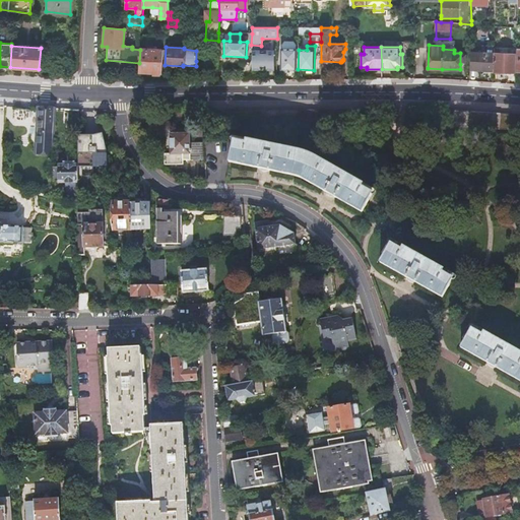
[(281,48),(280,69),(297,69),(297,49),(281,48)]
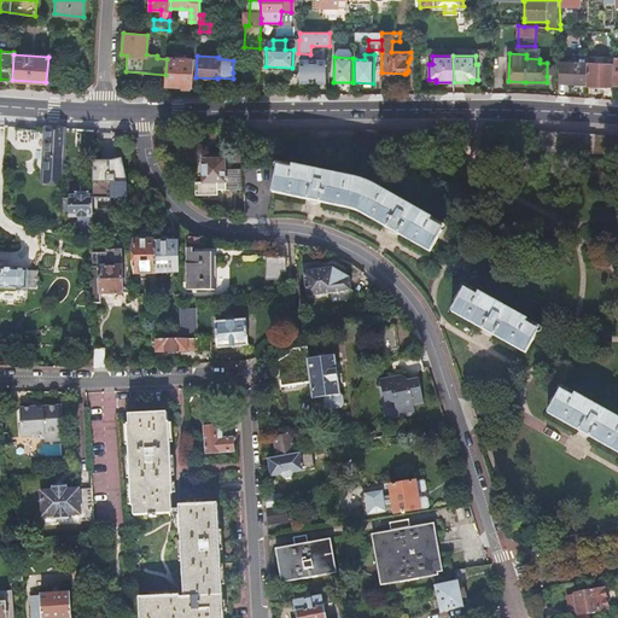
[(165,75),(164,86),(192,87),(193,59),(167,58),(167,59),(165,75)]
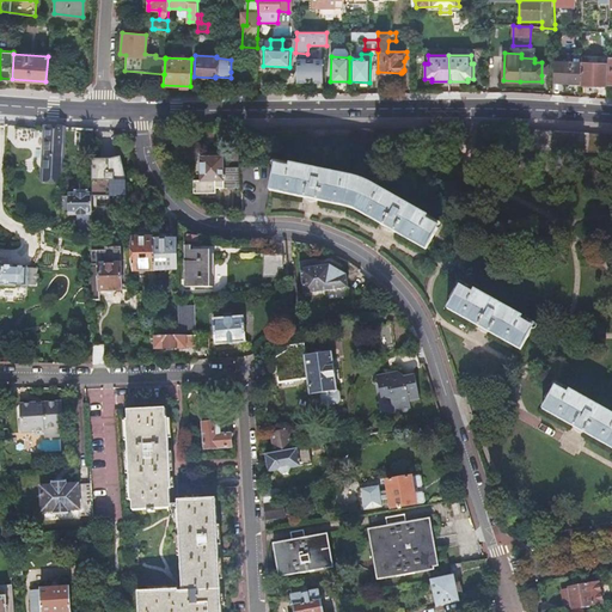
[(297,59),(295,80),(320,81),(322,59),(297,59)]
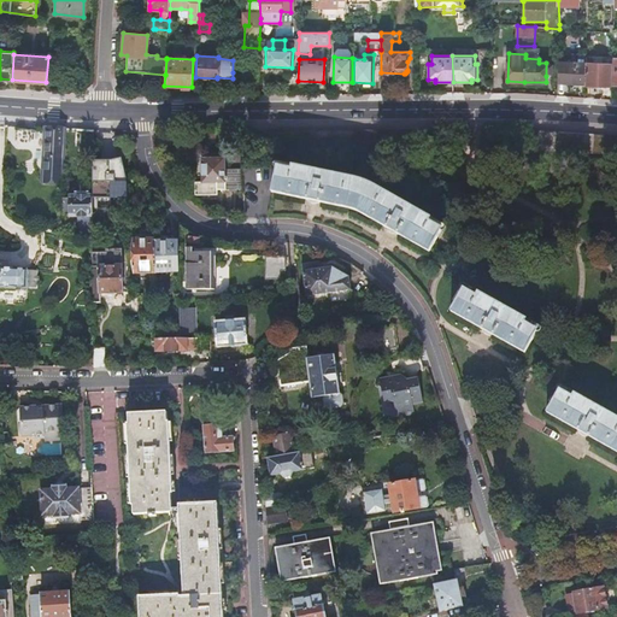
[(560,62),(558,83),(585,84),(586,63),(573,62),(560,62)]
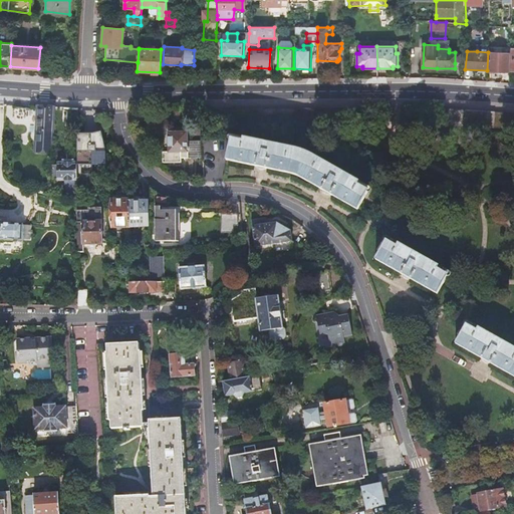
[(487,70),(487,71),(509,72),(510,53),(488,52),(487,70)]
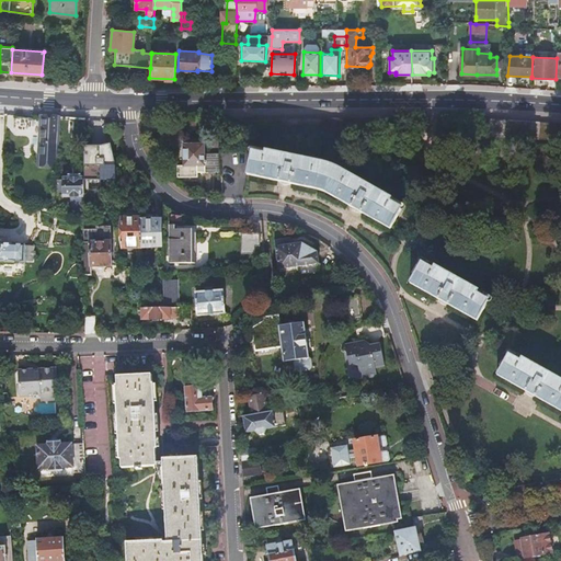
[(220,67),(212,66),(212,71),(210,87),(219,87),(220,67)]
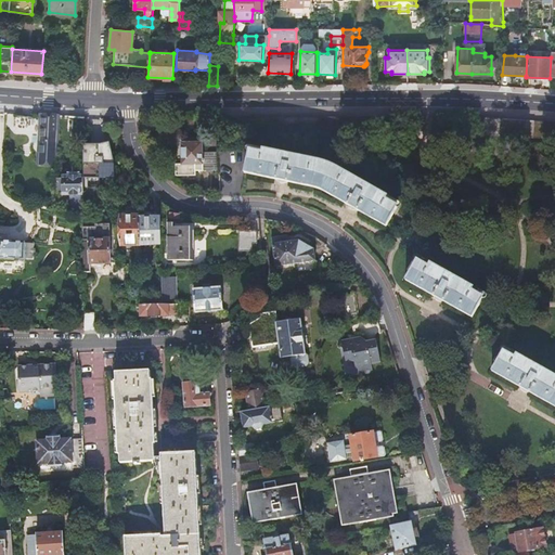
[(39,164),(56,165),(59,116),(41,114),(39,164)]
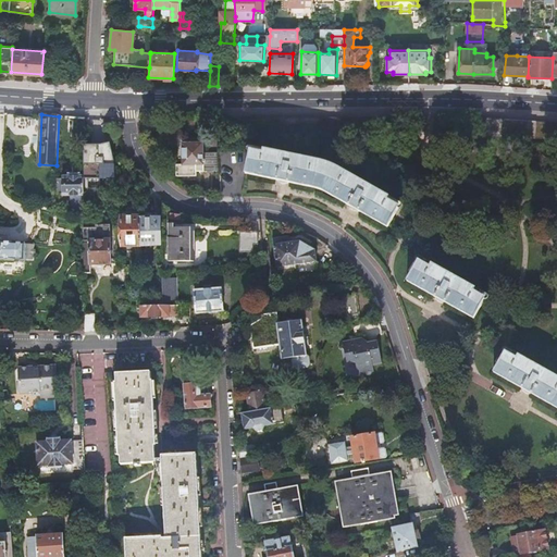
[(556,140),(556,123),(470,118),(469,135),(556,140)]
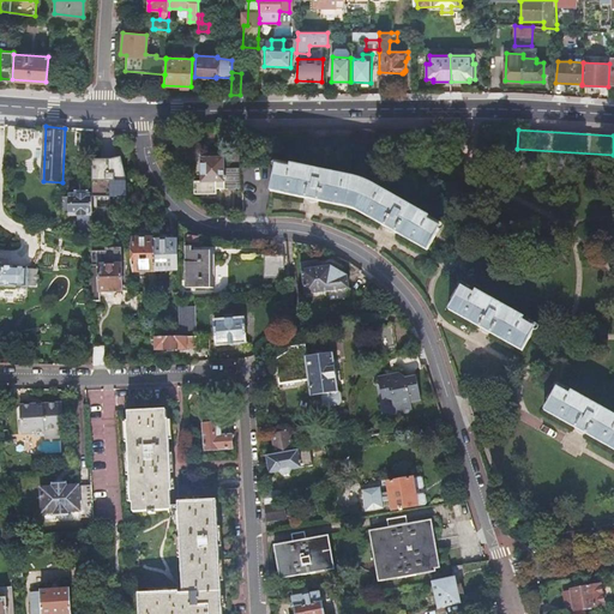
[(92,194),(92,198),(127,198),(127,181),(121,157),(110,160),(92,160),(92,194)]
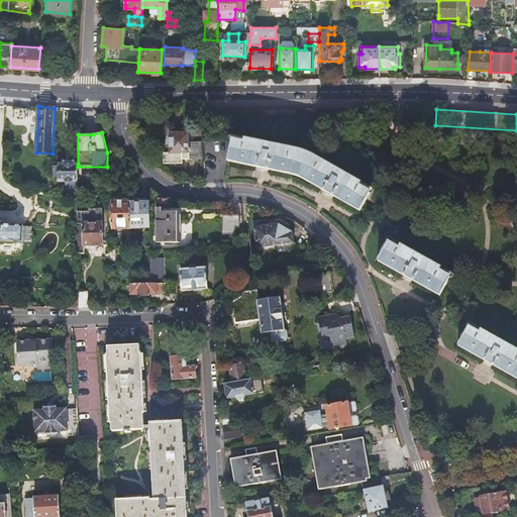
[(185,161),(204,160),(203,142),(190,143),(190,134),(171,135),(172,156),(167,157),(167,167),(185,166),(185,161)]
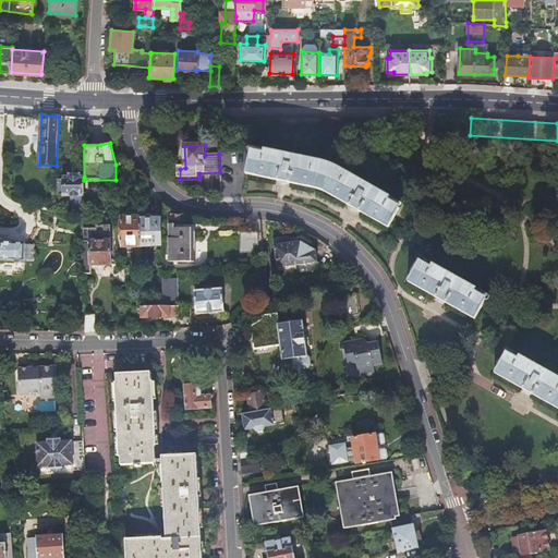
[(251,150),(245,173),(318,191),(388,228),(399,207),(388,202),(390,197),(327,165),(264,149),(263,153),(251,150)]
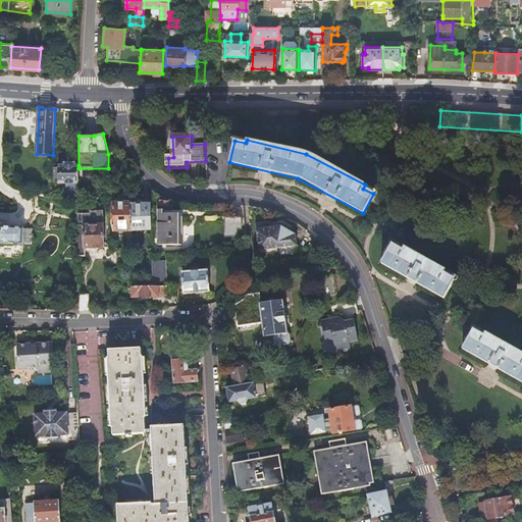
[(79,168),(79,165),(75,165),(75,161),(63,161),(63,165),(53,165),(53,178),(66,178),(66,199),(79,199),(79,168)]
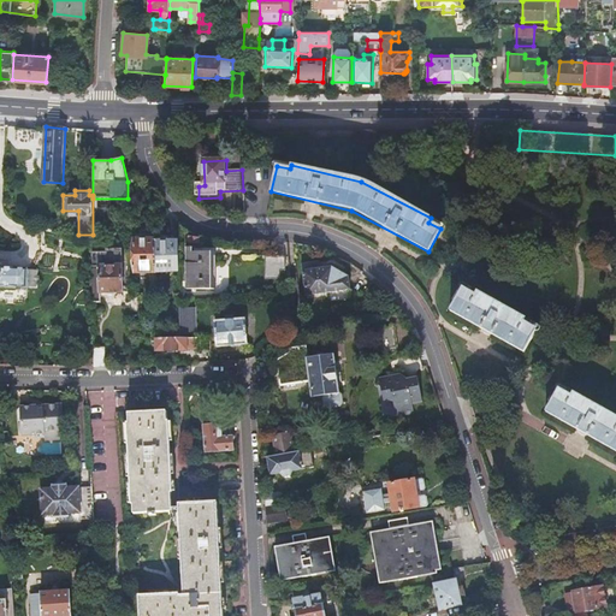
[(132,274),(154,274),(154,272),(154,243),(154,241),(149,241),(149,236),(136,236),(136,241),(132,241),(132,274)]
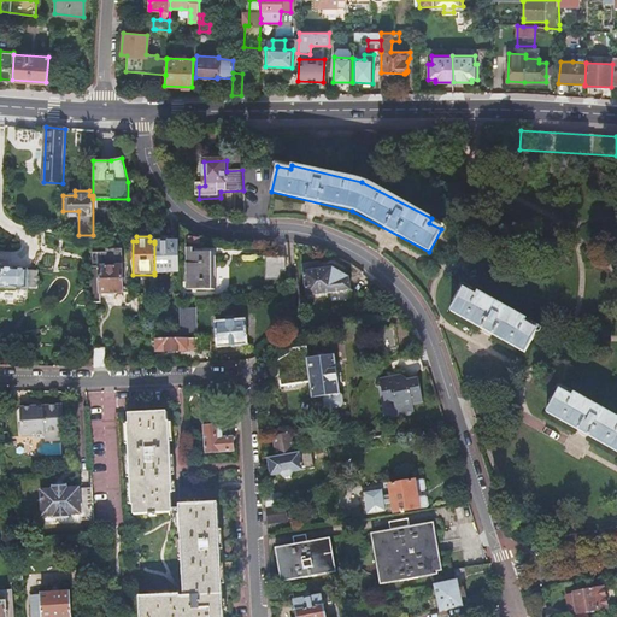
[(154,244),(154,272),(172,272),(172,242),(154,244)]
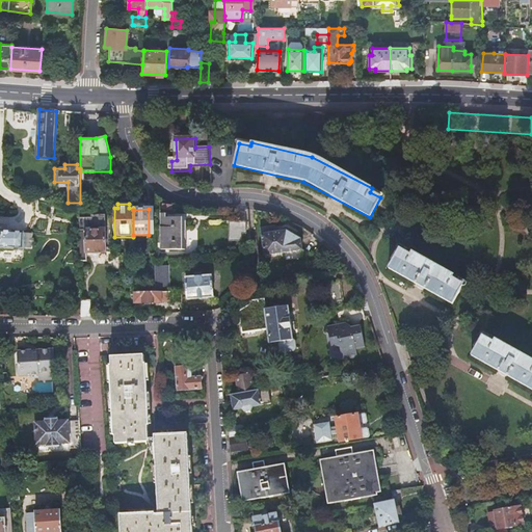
[(91,217),(80,217),(80,261),(86,261),(86,253),(105,253),(105,215),(91,215),(91,217)]
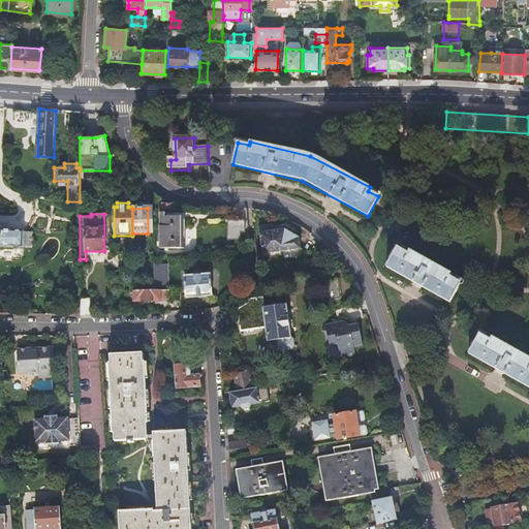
[(162,227),(158,227),(159,249),(185,248),(184,217),(167,217),(162,218),(162,227)]
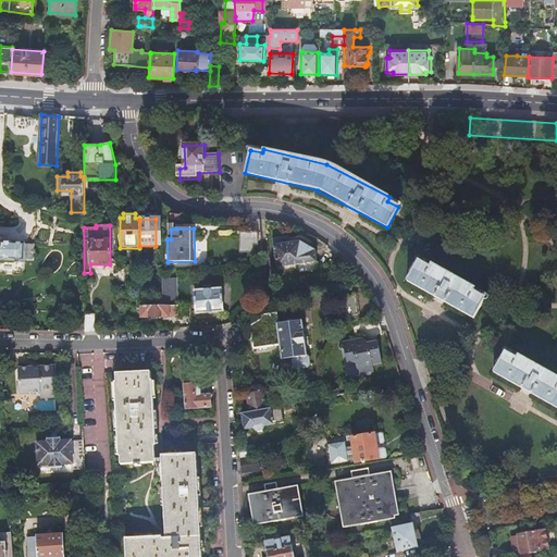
[(259,232),(240,232),(240,252),(254,252),(254,245),(259,245),(259,232)]
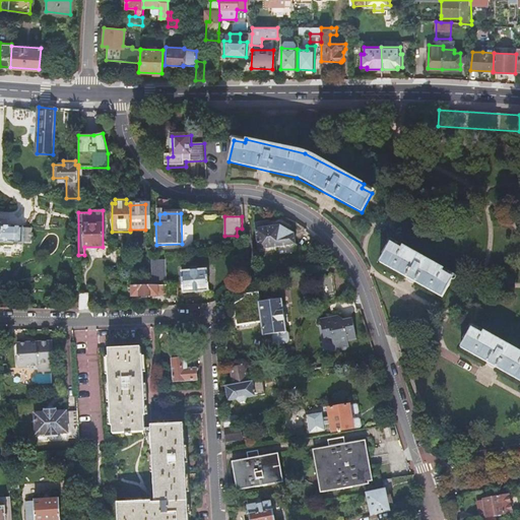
[(271,221),(257,222),(259,249),(297,245),(296,234),(281,225),(272,226),(271,221)]
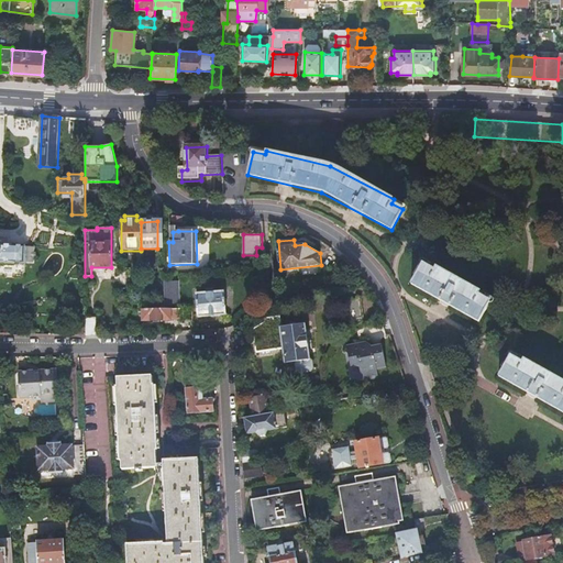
[(0,263),(13,264),(14,263),(23,263),(24,246),(14,246),(14,244),(0,244),(1,242),(0,242),(0,263)]
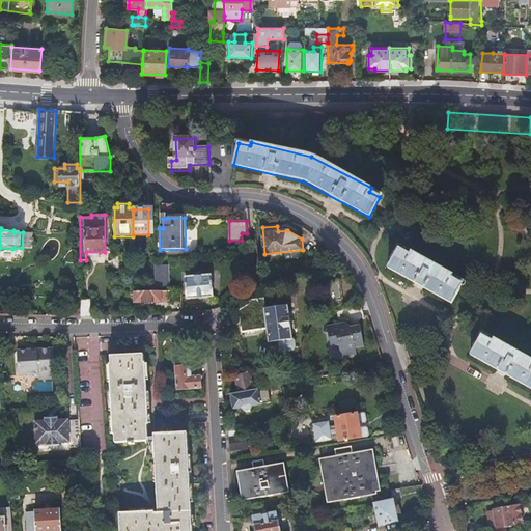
[(31,232),(23,232),(22,248),(30,248),(31,242),(32,242),(32,239),(31,239),(31,232)]
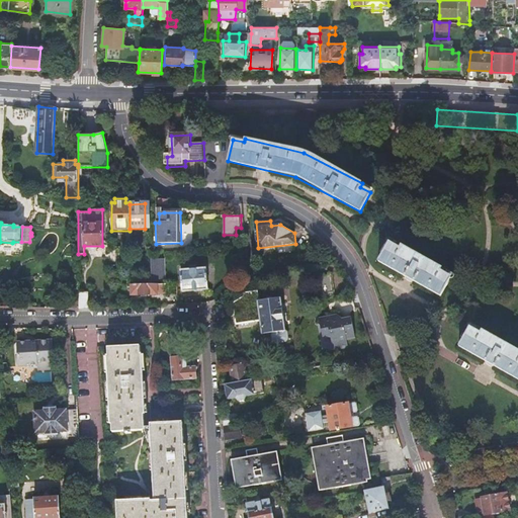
[(387,245),(377,262),(440,297),(450,280),(439,273),(440,270),(400,248),(398,250),(387,245)]
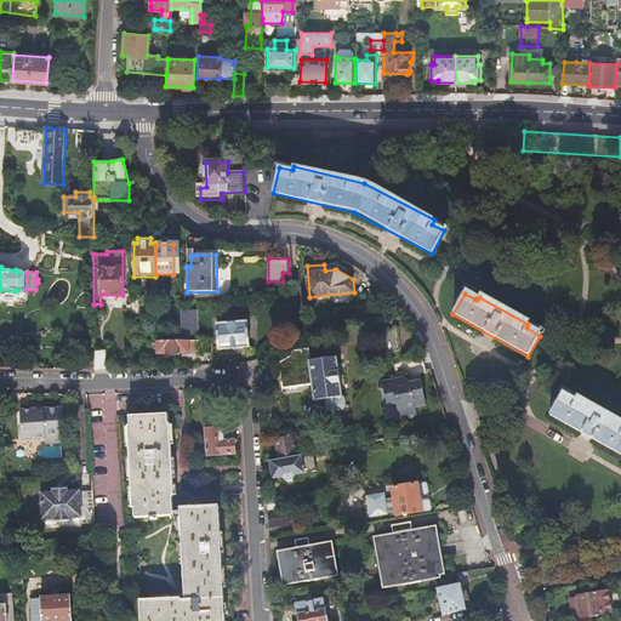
[(178,312),(180,337),(194,337),(193,312),(178,312)]
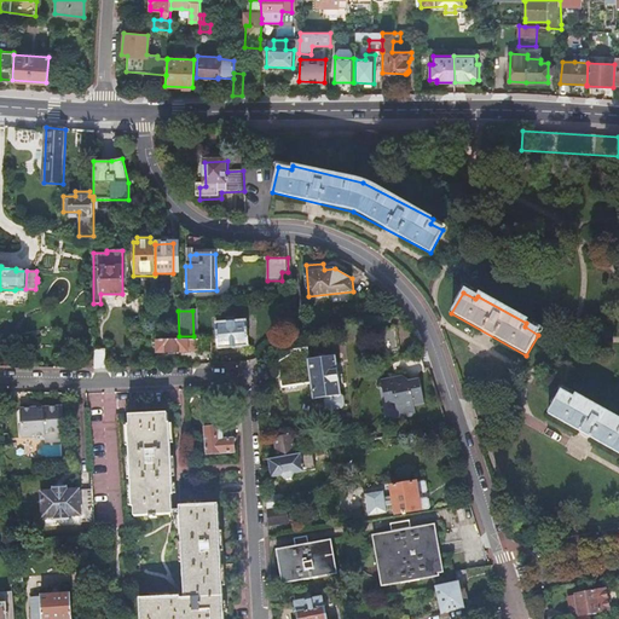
[(247,322),(215,323),(217,350),(248,348),(247,322)]
